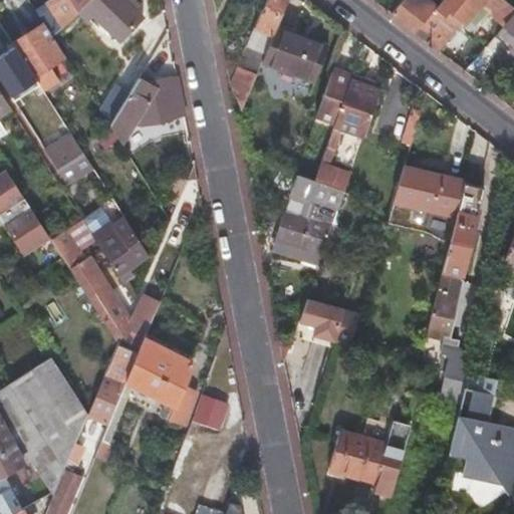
[(85,0),(47,0),(46,1),(47,3),(35,10),(43,23),(52,36),(85,0)]
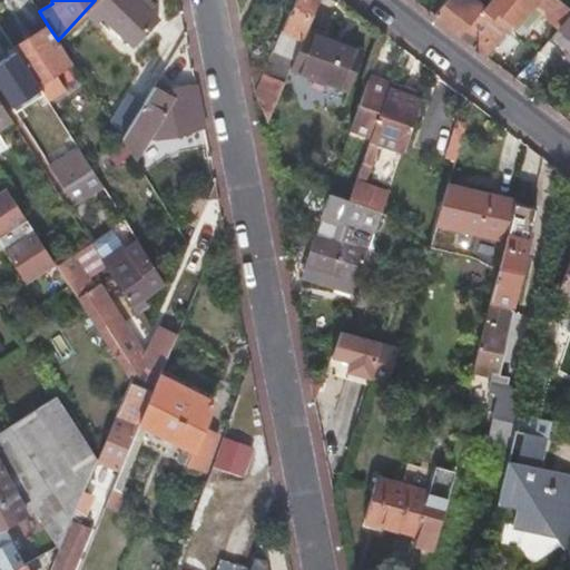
[(105,0),(97,10),(131,42),(157,16),(148,7),(151,3),(148,0),(105,0)]
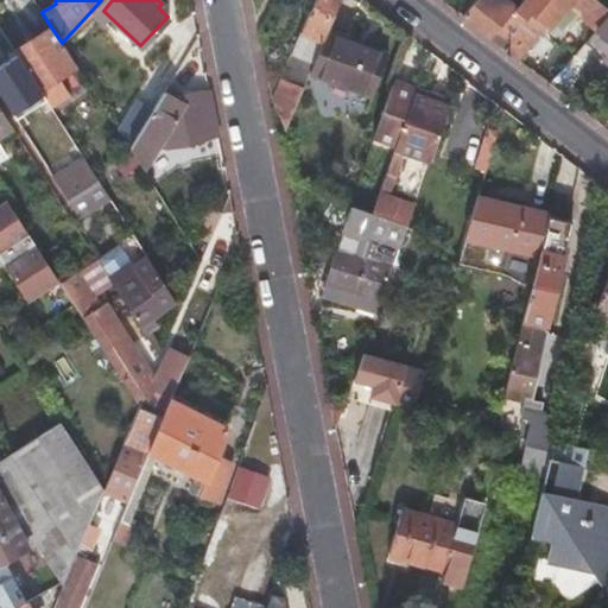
[(314,63),(328,31),(340,0),(315,0),(311,10),(291,54),(314,63)]
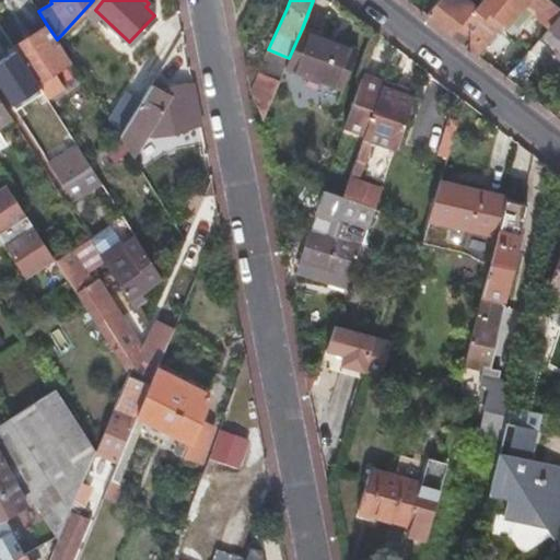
[(452,35),(469,12),(454,0),(435,0),(426,14),(452,35)]
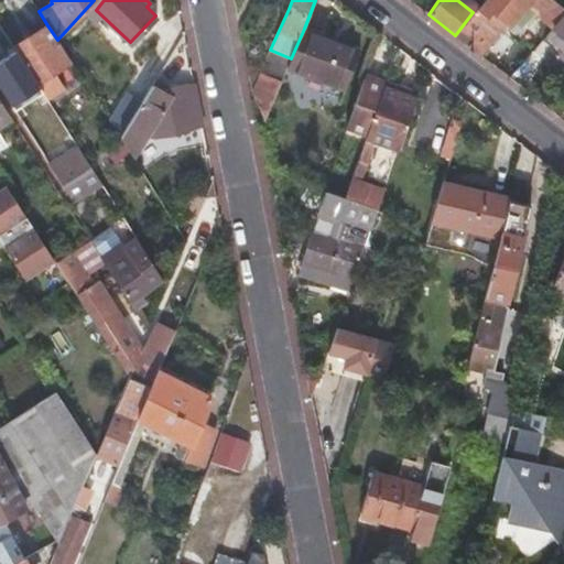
[(552,26),(563,12),(563,8),(554,0),(483,0),(473,12),(455,35),(469,47),(475,41),(478,44),(496,21),(489,15),(492,11),(507,22),(509,24),(525,4),(552,26)]
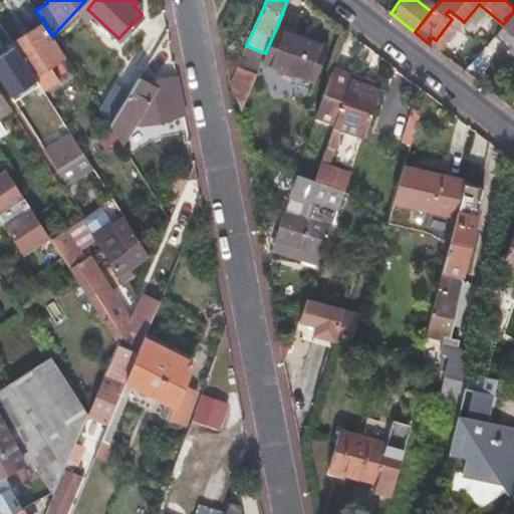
[(439,51),(462,20),(449,10),(446,14),(452,19),(436,40),(433,37),(428,43),(439,51)]
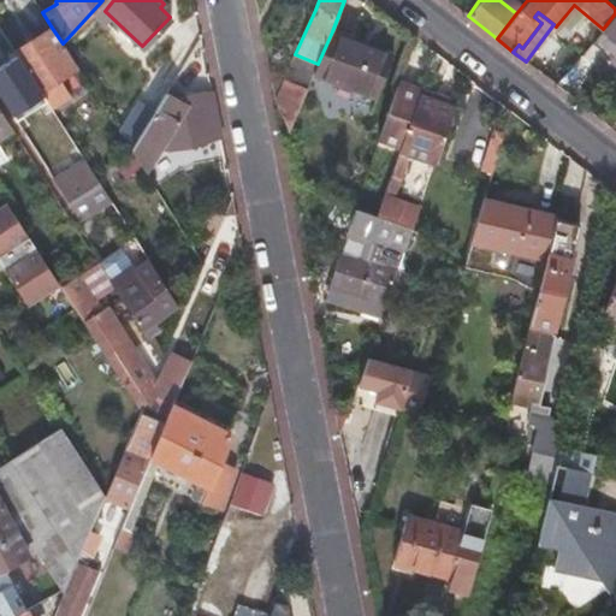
[(615,13),(603,29),(596,39),(615,54),(615,13)]
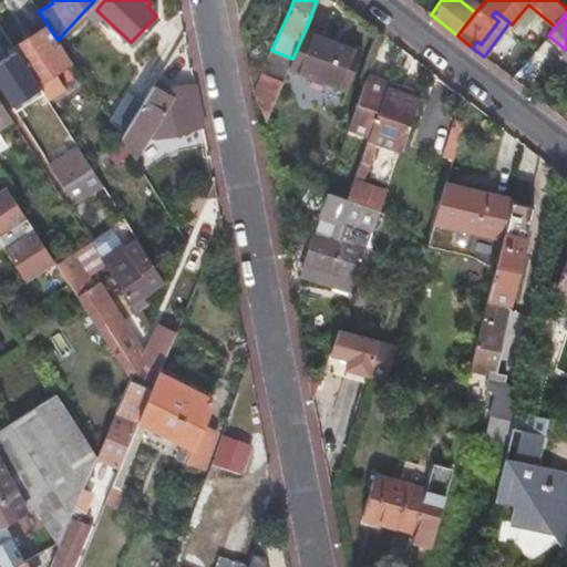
[(48,26),(13,48),(37,83),(71,61),(58,40),(48,26)]
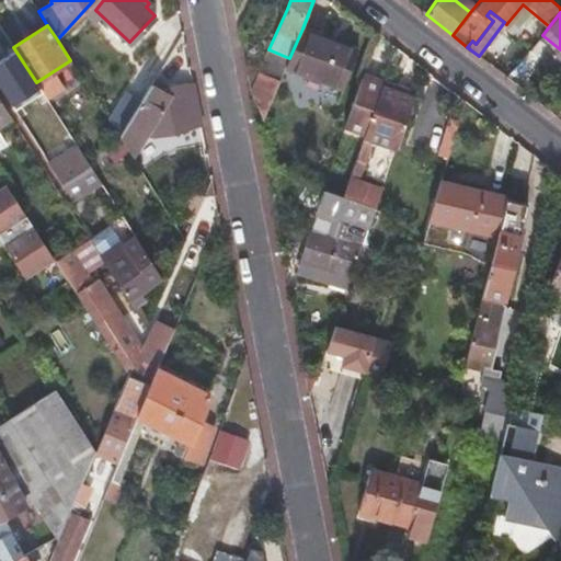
[(286,66),(343,88),(357,50),(302,29),(289,58),(286,66)]
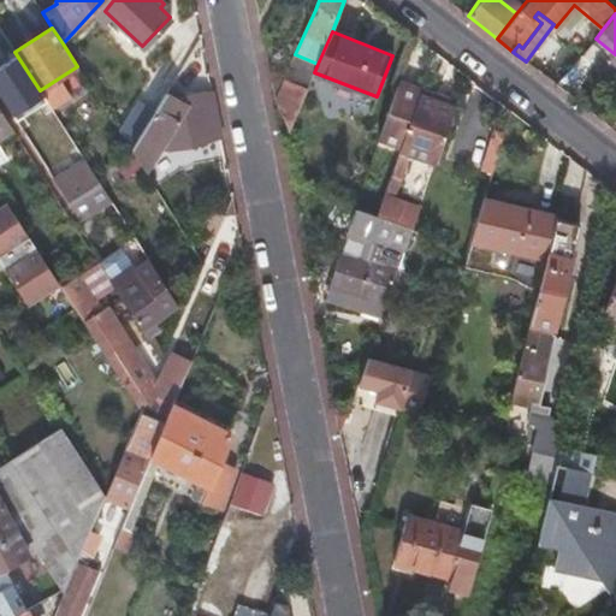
[(311,80),(314,72),(318,64),(295,54),(286,73),(285,77),(302,84),(304,77),(311,80)]
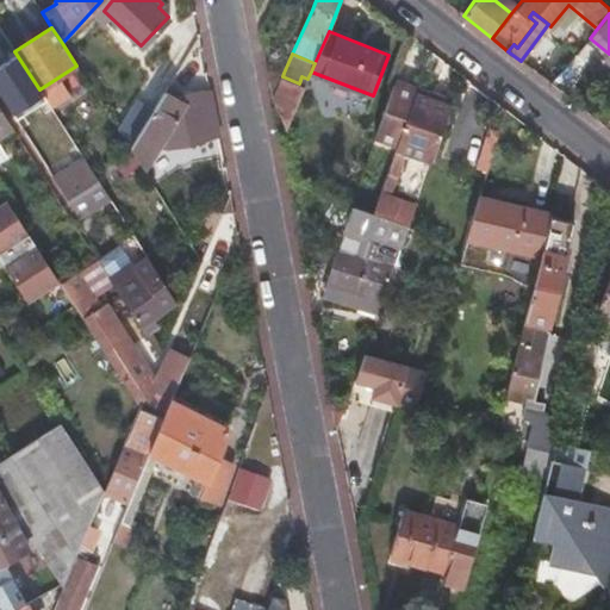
[(266,68),(272,100),(272,99),(282,76),(284,73),(266,68)]
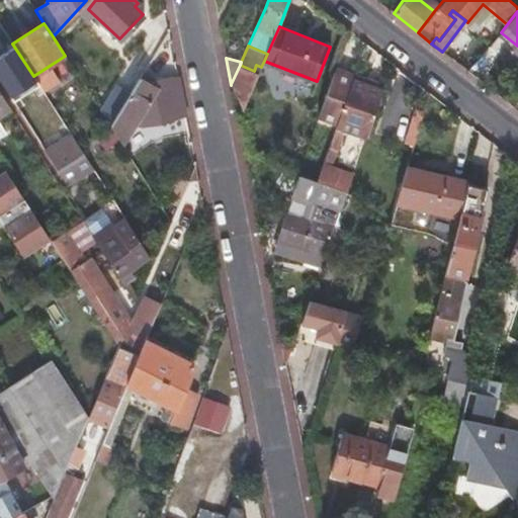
[(231,84),(243,108),(261,67),(256,65),(254,71),(240,65),(231,84)]
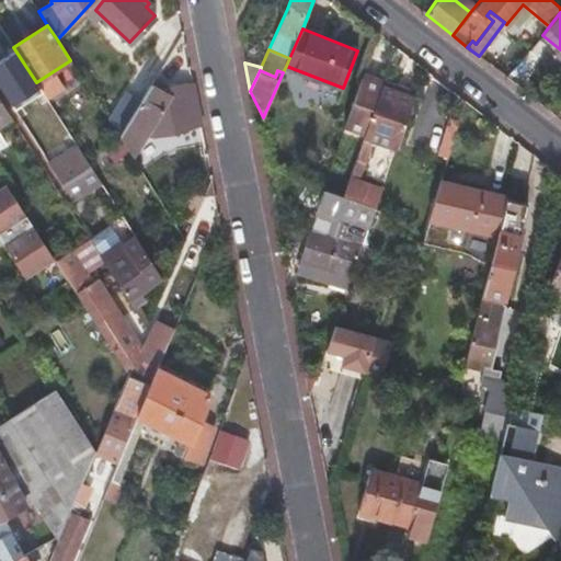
[(364,134),(384,81),(364,73),(344,126),(364,134)]
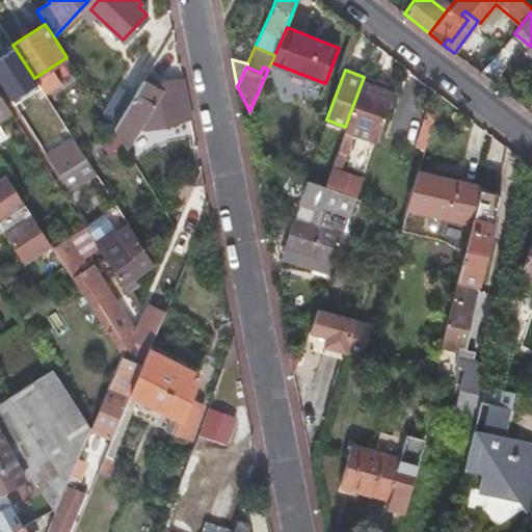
[(375,138),(392,94),(381,90),(376,87),(378,82),(364,77),(345,127),(353,130),(339,169),(330,166),(323,185),(328,187),(354,196),(361,178),(347,173),(362,132),(375,138)]
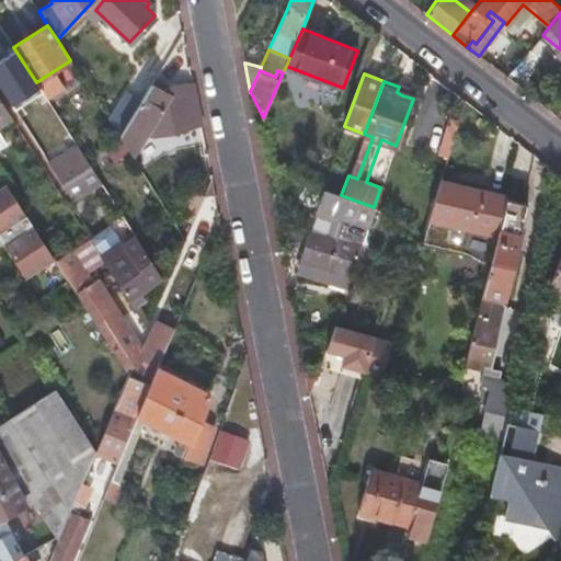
[(168,94),(149,82),(138,101),(117,134),(132,155),(168,94)]
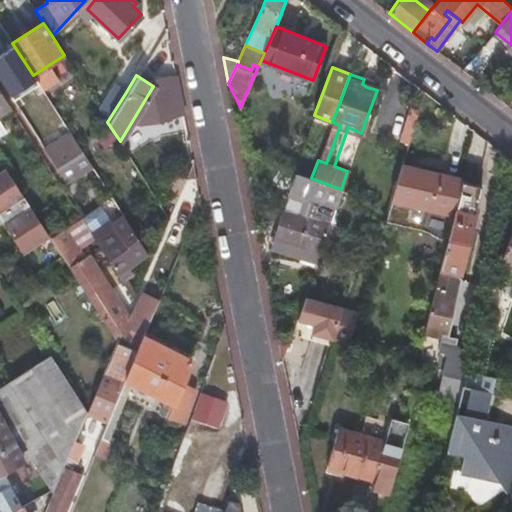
[(99,110),(107,122),(126,92),(115,85),(99,110)]
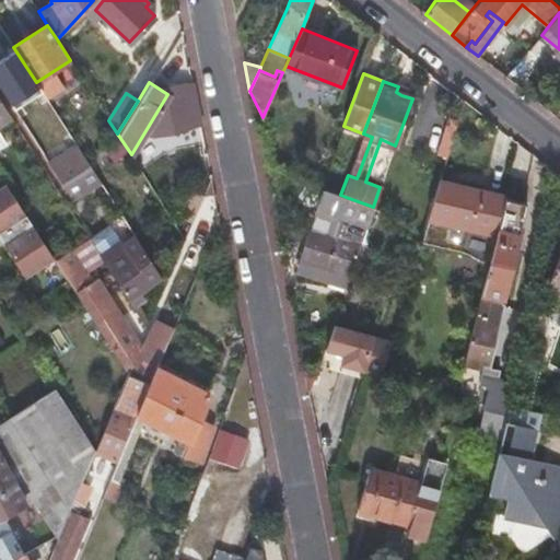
[(0,123),(10,117),(0,101),(0,123)]
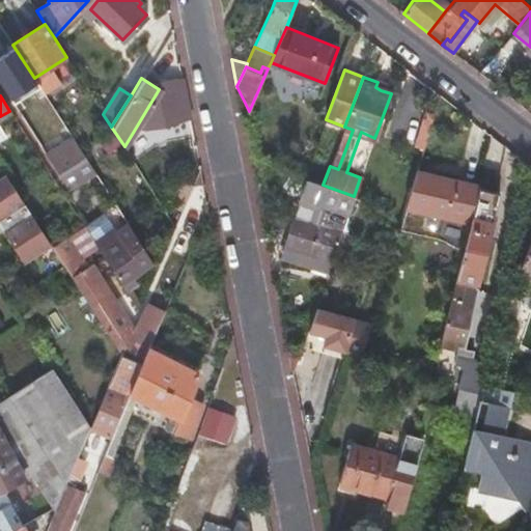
[(32,104),(18,113),(39,145),(59,133),(48,113),(39,100),(32,104)]
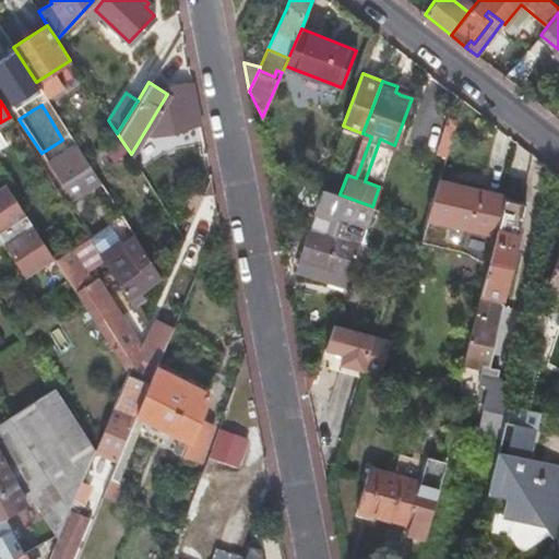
[(61,182),(90,165),(76,145),(48,164),(60,183),(61,182)]
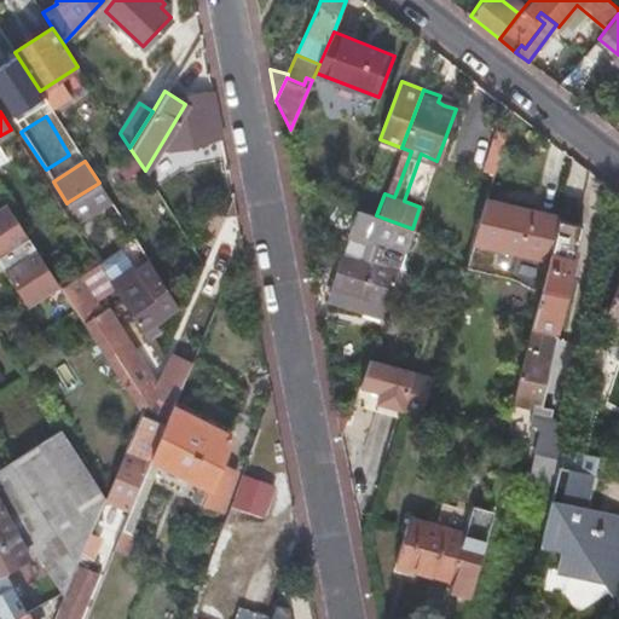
[(99,183),(68,202),(77,217),(109,197),(99,183)]
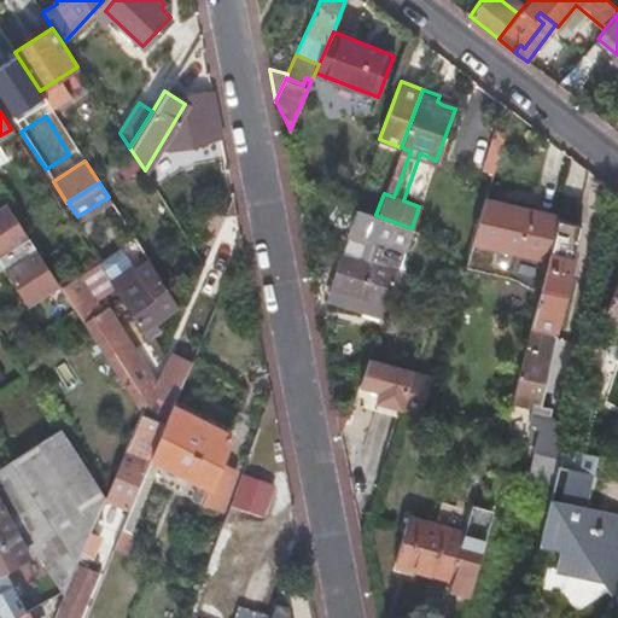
[(547,258),(555,219),(557,215),(484,197),(464,268),(482,273),(490,275),(511,281),(514,283),(518,286),(522,287),(524,289),(528,290),(532,291),(538,292),(547,258)]
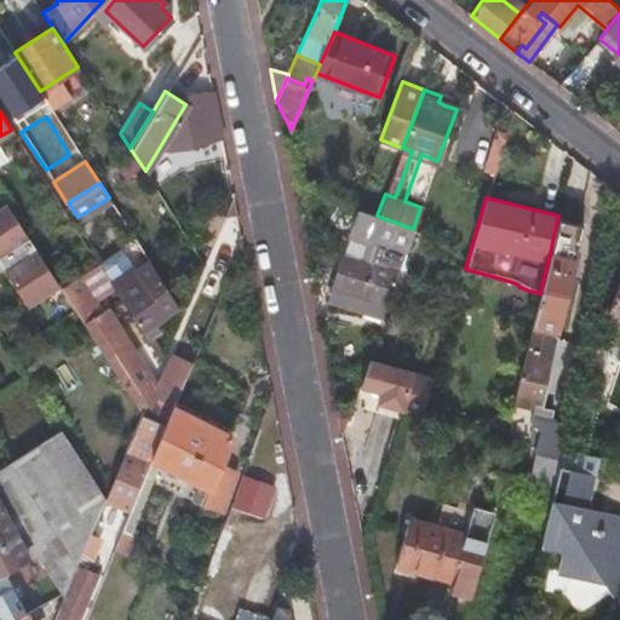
[(323,222),(332,224),(340,201),(327,218),(323,222)]
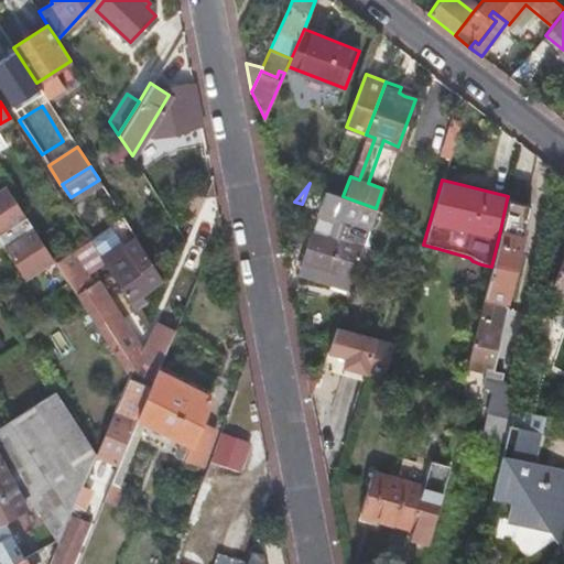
[(310,183),(302,204),(321,212),(342,218),(345,208),(361,214),(359,221),(369,225),(376,208),(348,198),(343,196),(328,191),(324,188),(310,183)]
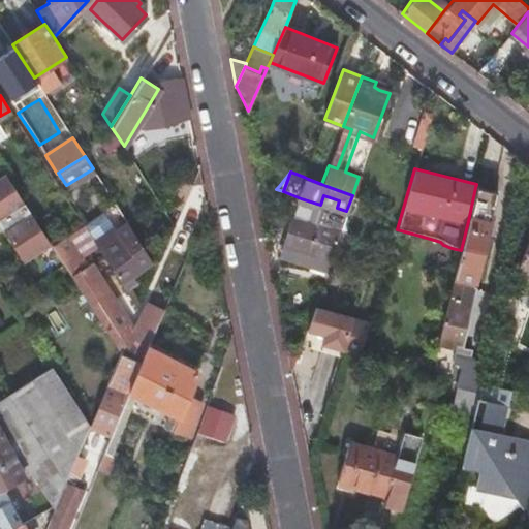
[(0,215),(23,201),(5,175),(0,178),(0,215)]
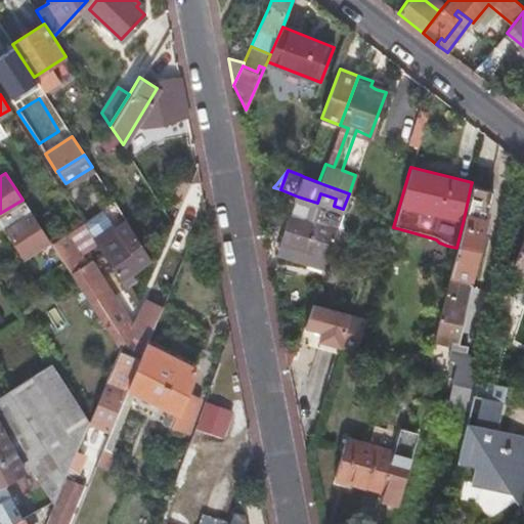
[(456,248),(434,341),(457,347),(465,305),(455,302),(460,281),(470,284),(491,190),(471,185),(464,219),(456,248)]
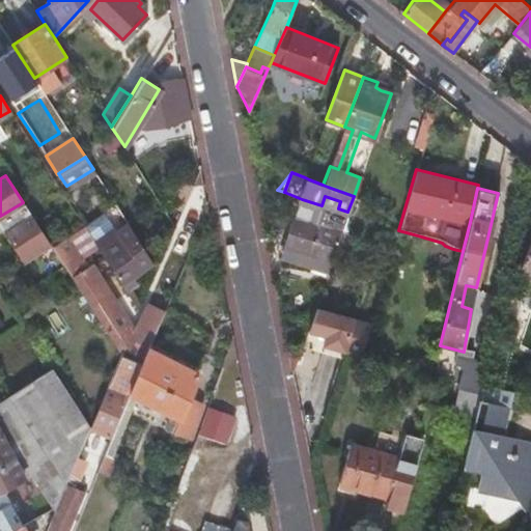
[(33,244),(45,236),(25,206),(20,210),(20,222),(33,244)]
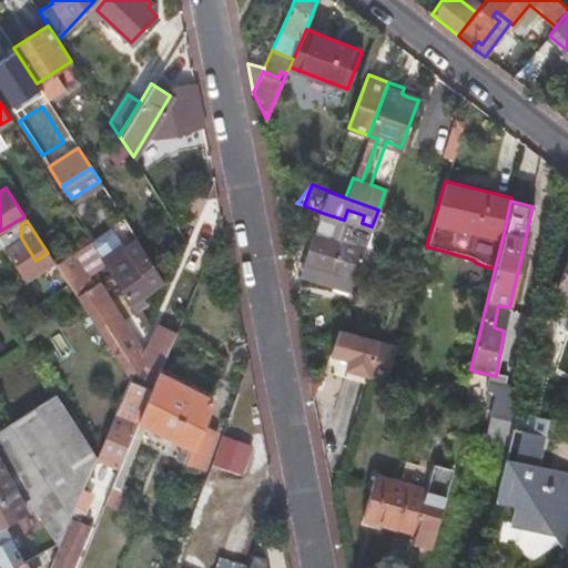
[(108,225),(88,239),(89,241),(93,247),(98,255),(119,242),(108,225)]
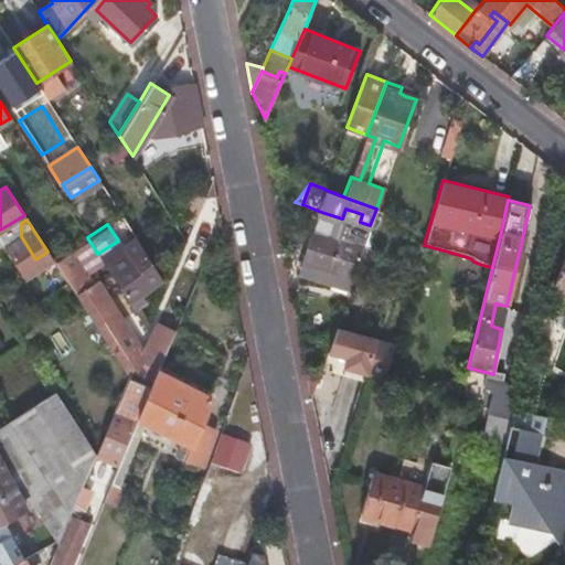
[(302,256),(352,274),(362,247),(339,240),(311,230),(302,256)]
